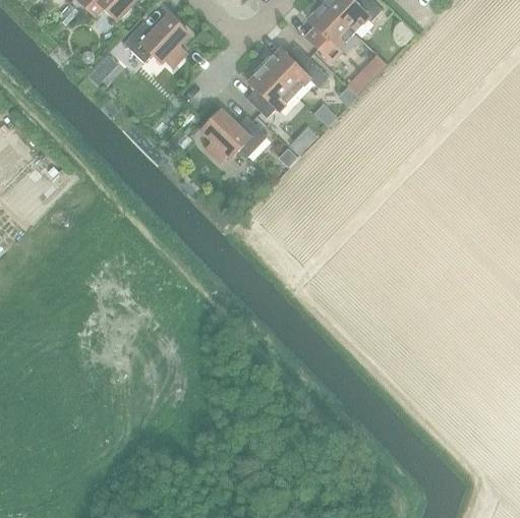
[(78,0),(88,9),(97,17),(105,10),(115,19),(132,0),(78,0)]
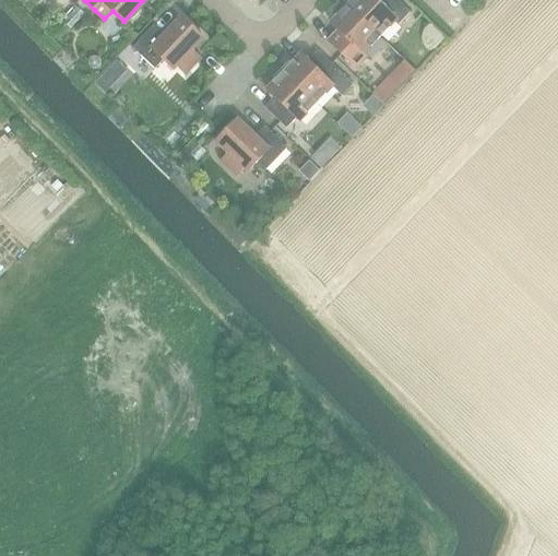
[(379,35),(343,0),(335,9),(335,13),(329,21),(336,28),(327,38),(355,67),(366,56),(364,52),(379,35)]
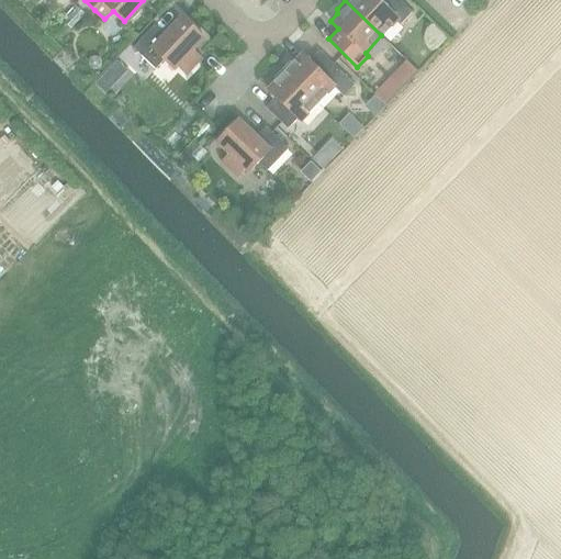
[(345,0),(381,35),(397,19),(401,22),(412,10),(401,0),(345,0)]
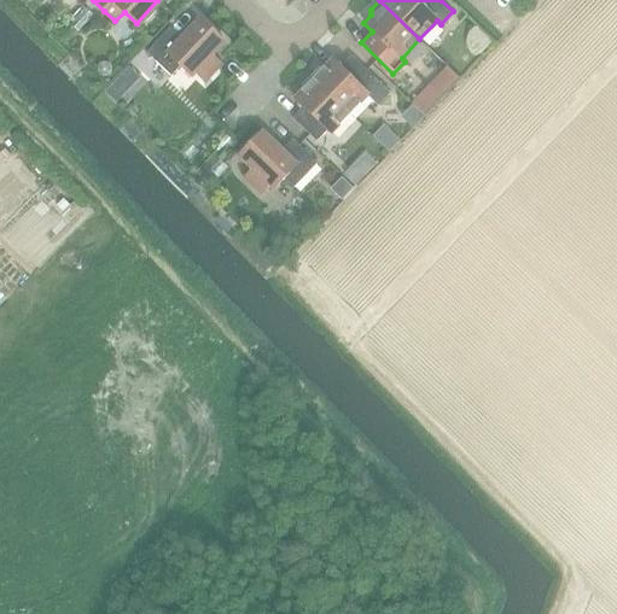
[(210,53),(223,40),(199,16),(180,36),(168,24),(145,50),(170,72),(179,63),(190,74),(195,70),(203,79),(211,69),(211,70),(220,62),(210,53)]
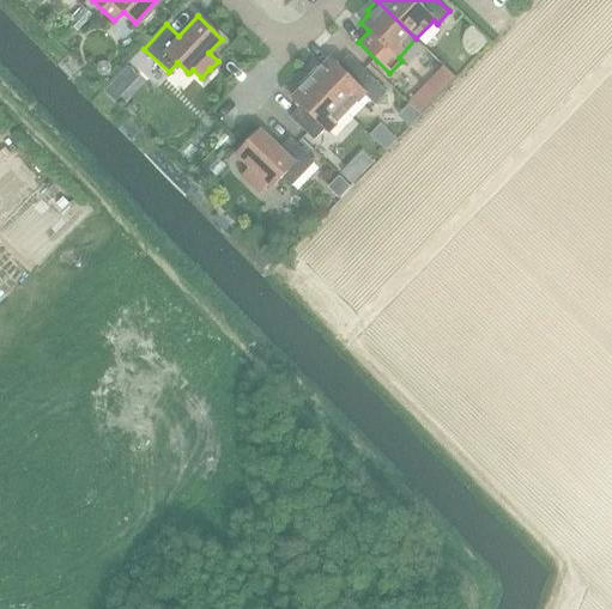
[(144,29),(133,40),(140,47),(150,36),(144,29)]
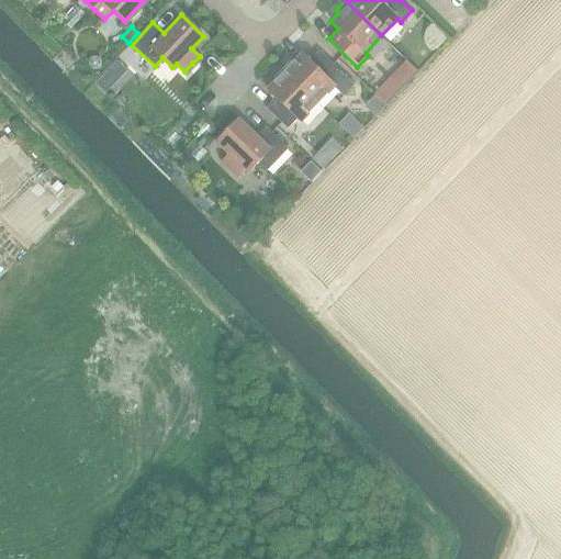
[(289,59),(281,67),(317,102),(334,85),(345,94),(355,85),(318,49),(309,59),(301,52),(293,59),(289,59)]
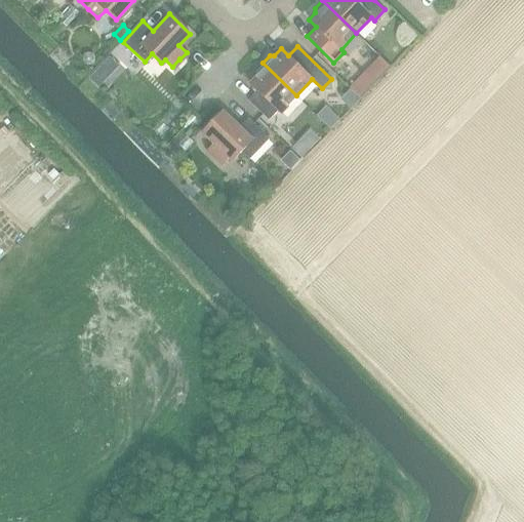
[(99,65),(108,73),(118,62),(110,53),(99,65)]
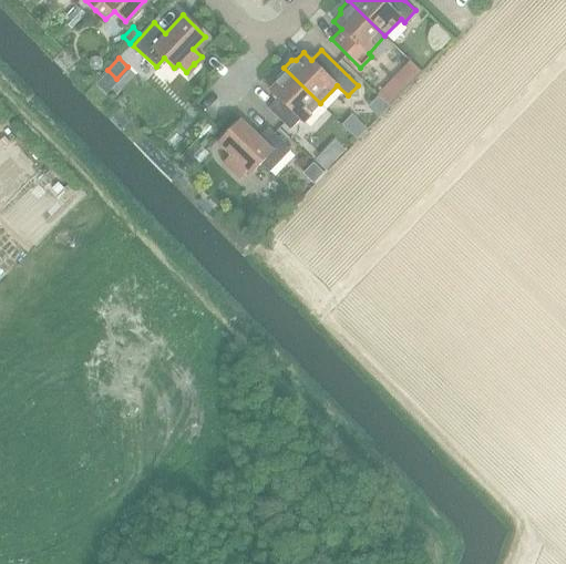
[(320,103),(284,68),(276,75),(276,81),(269,89),(277,96),(267,106),(289,127),(299,118),(302,121),(320,103)]
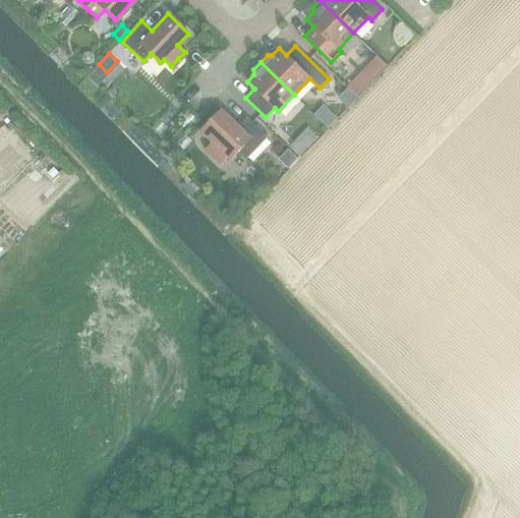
[(220,109),(200,129),(212,140),(205,148),(211,155),(219,162),(226,155),(229,158),(238,149),(246,157),(266,135),(245,116),(236,125),(220,109)]
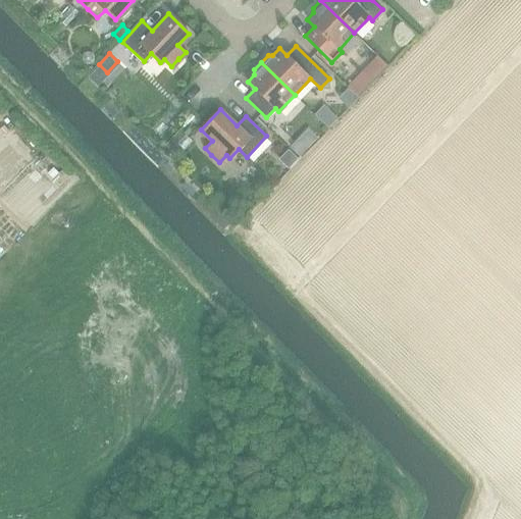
[(300,137),(291,146),(301,155),(310,146),(300,137)]
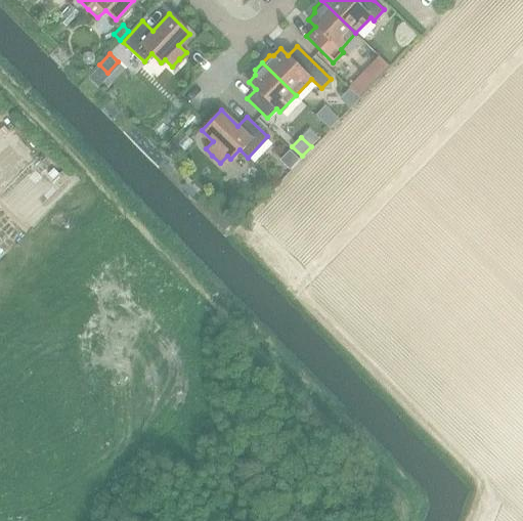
[(291,150),(284,157),(286,165),(291,169),(300,159),(291,150)]
